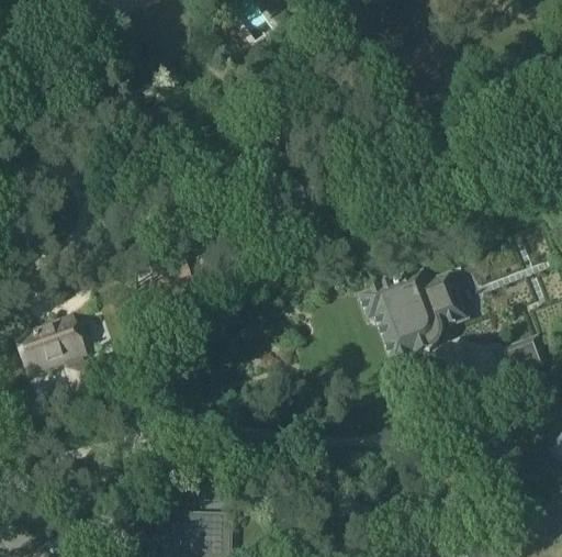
[(157,287),(190,275),(183,255),(149,267),(157,287)]
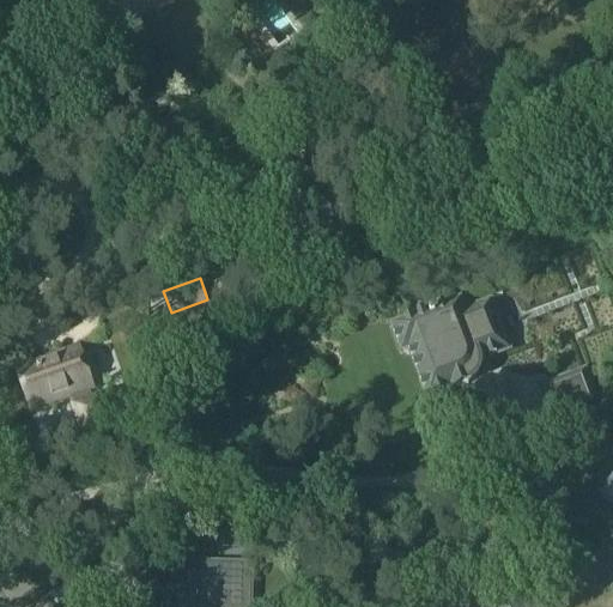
[(426,399),(459,387),(468,383),(471,382),(474,380),(477,378),(479,375),(481,370),(483,365),(485,359),(513,348),(492,295),(466,304),(462,293),(390,321),(400,352),(408,350),(426,399)]
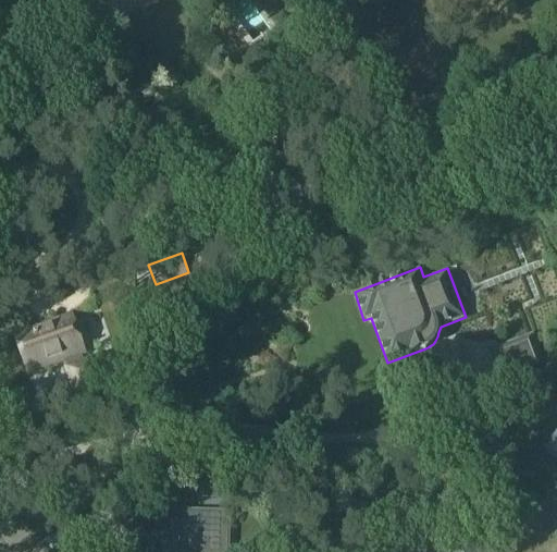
[(72,311),(12,330),(27,373),(65,359),(66,363),(83,356),(82,354),(86,352),(72,311)]
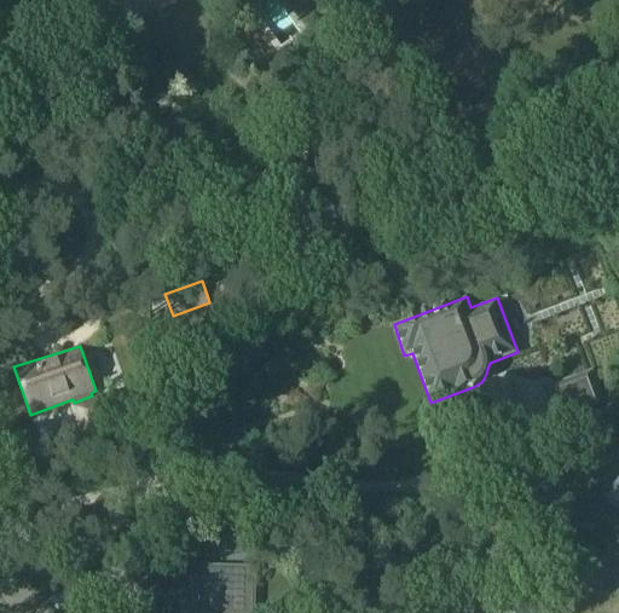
[(556,421),(586,410),(602,404),(590,372),(544,389),(556,421)]
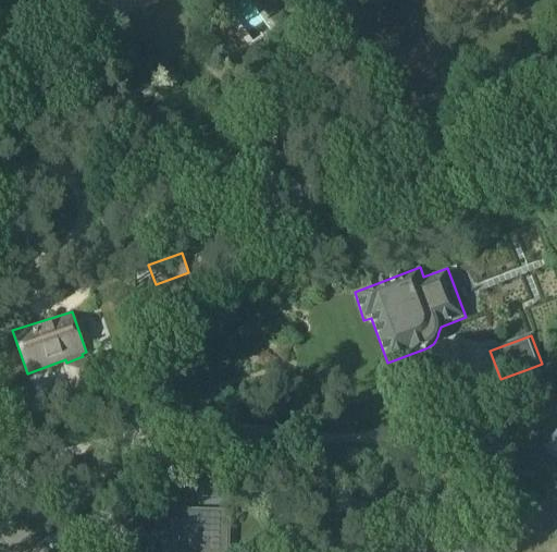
[(118,381),(106,348),(83,356),(66,363),(63,364),(75,396),(118,381)]
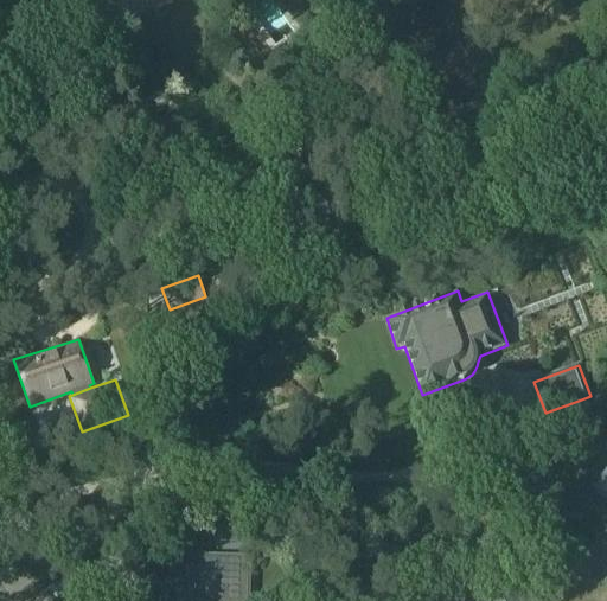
[(606,468),(593,486),(606,497),(606,468)]
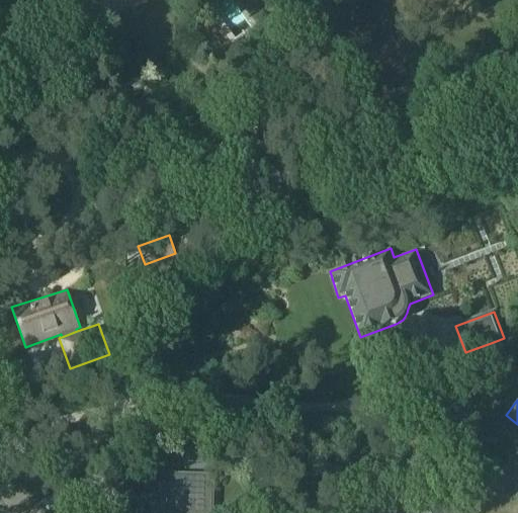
[(176,461),(213,462),(213,444),(176,443),(176,461)]
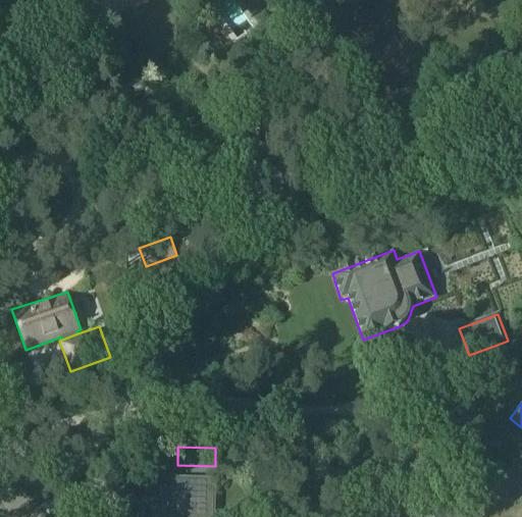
[(195,476),(149,475),(147,516),(249,516),(250,502),(217,501),(215,502),(216,480),(195,479),(195,476)]
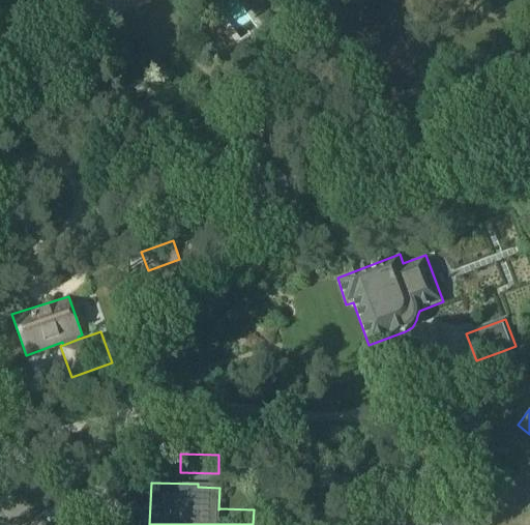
[(419,521),(420,523),(415,524),(460,524),(453,507),(419,521)]
